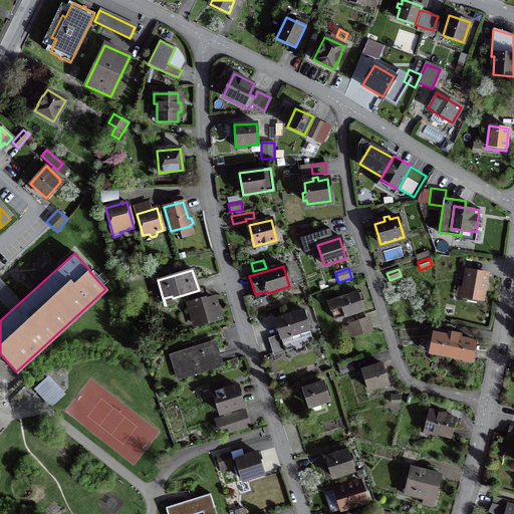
[(485,282),(487,274),(467,270),(462,296),(482,299),(484,291),(487,289),(487,285),(485,282)]
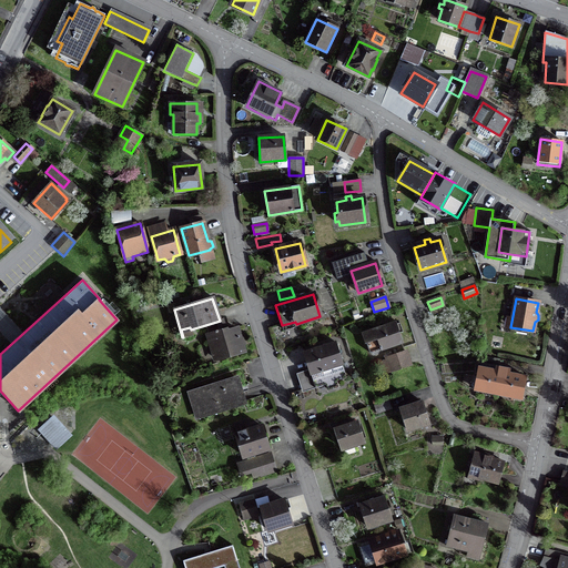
[(222,320),(220,321),(205,325),(215,359),(243,352),(236,330),(225,332),(222,320)]
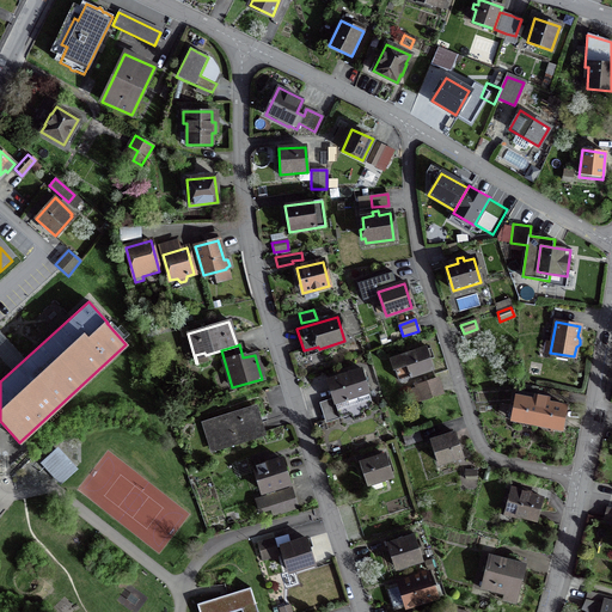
[(432,369),(424,348),(391,360),(398,381),(432,369)]
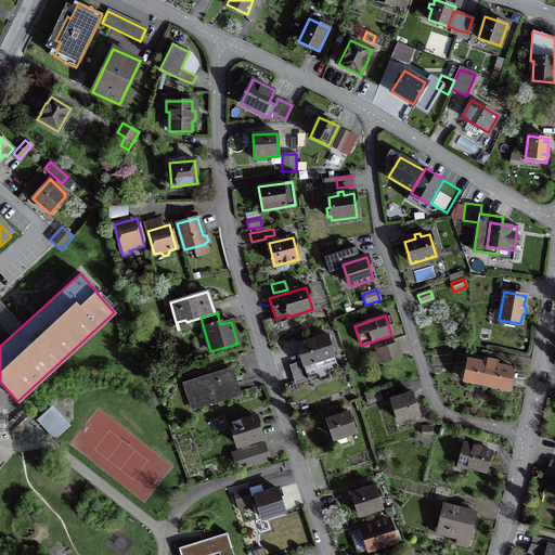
[(334,355),(327,336),(297,346),(302,362),(289,366),(295,383),(318,376),(320,382),(330,378),(327,373),(337,370),(333,356),(334,355)]
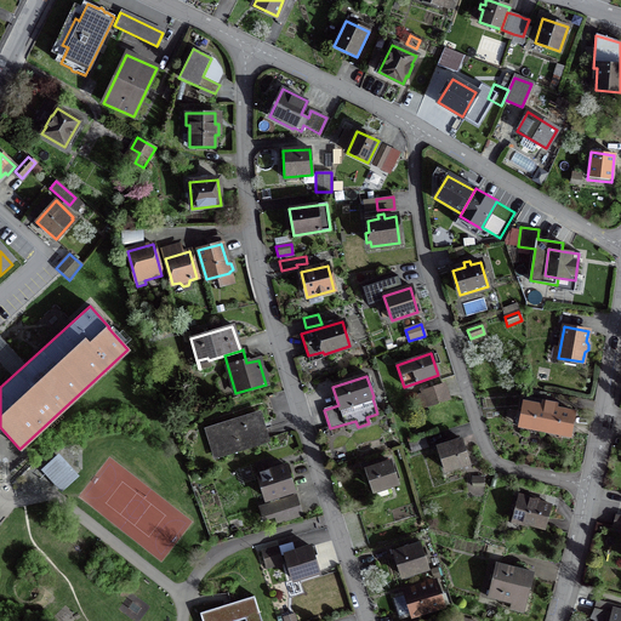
[(442,385),(423,391),(429,406),(446,400),(442,385)]
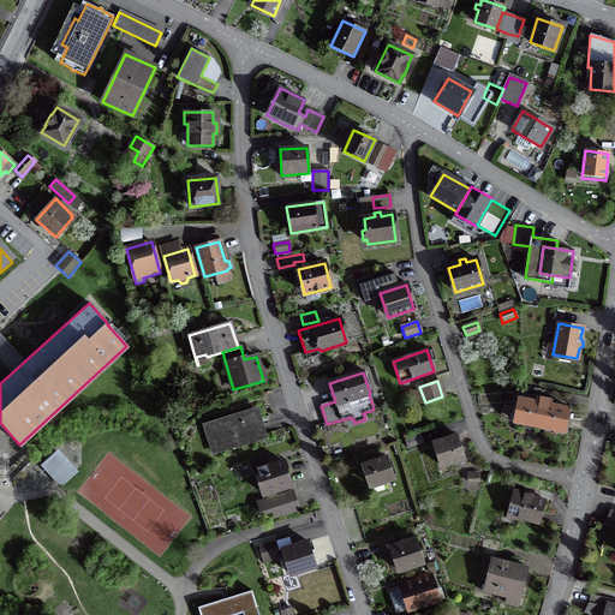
[(536,402),(518,399),(514,422),(563,431),(568,408),(550,405),(551,401),(537,398),(536,402)]
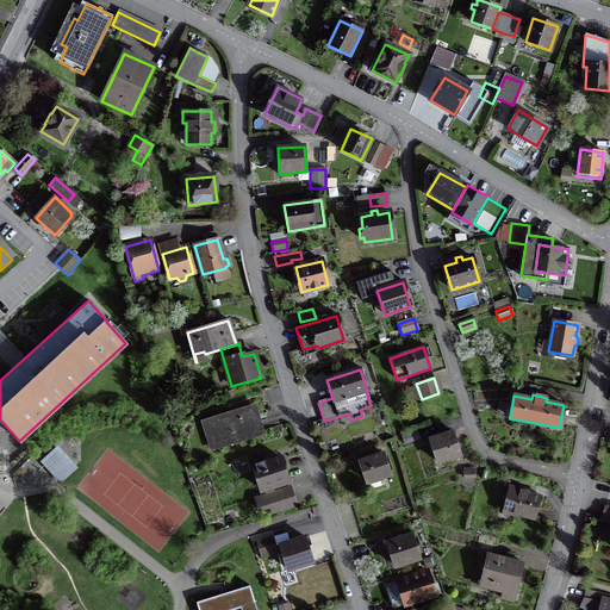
[(254,408),(211,421),(219,444),(262,431),(254,408)]
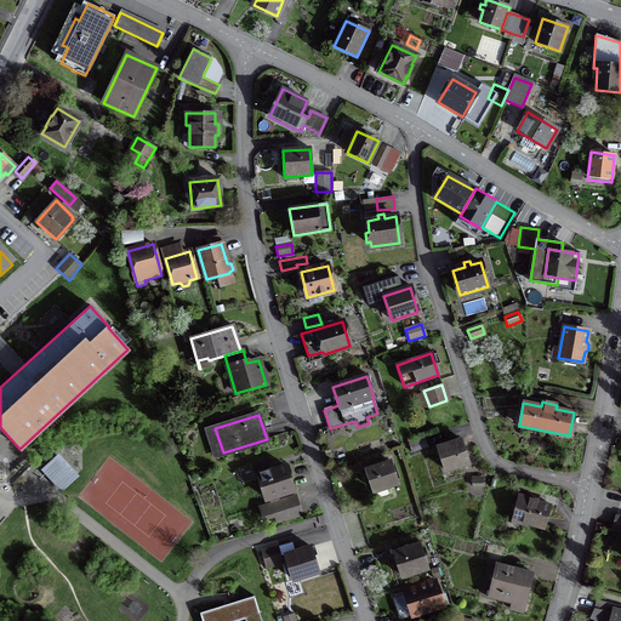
[(427,448),(425,439),(408,444),(411,453),(427,448)]
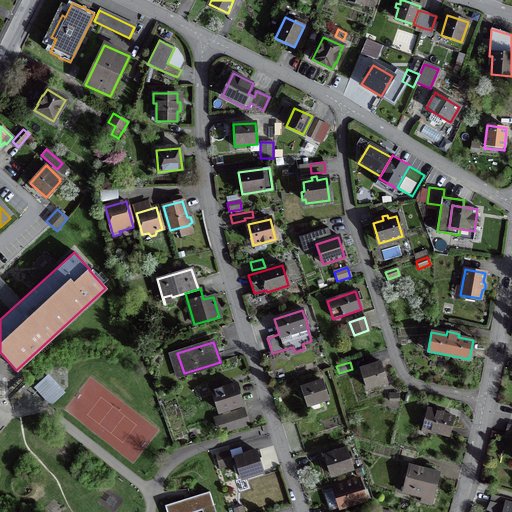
[(380,362),(360,369),(367,388),(386,382),(380,362)]
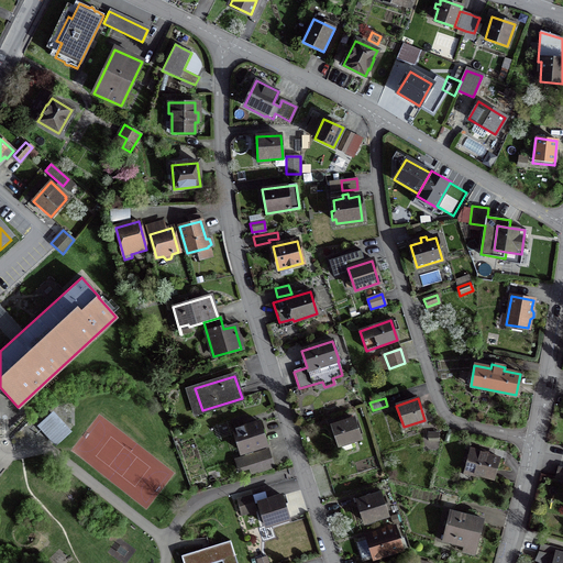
[(52,412),(36,427),(55,446),(70,432),(52,412)]
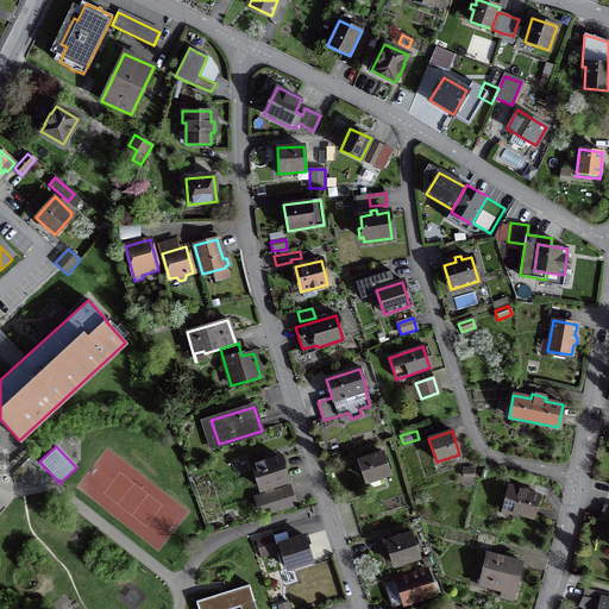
[(382,453),(359,460),(366,482),(369,481),(371,489),(381,485),(378,477),(389,473),(382,453)]
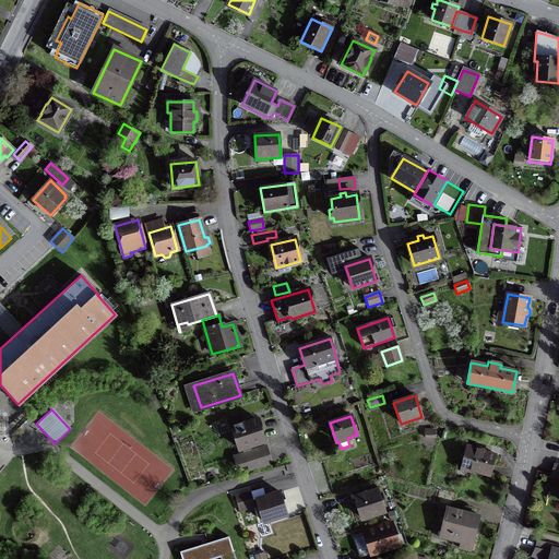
[(257,419),(233,427),(239,450),(263,442),(257,419)]
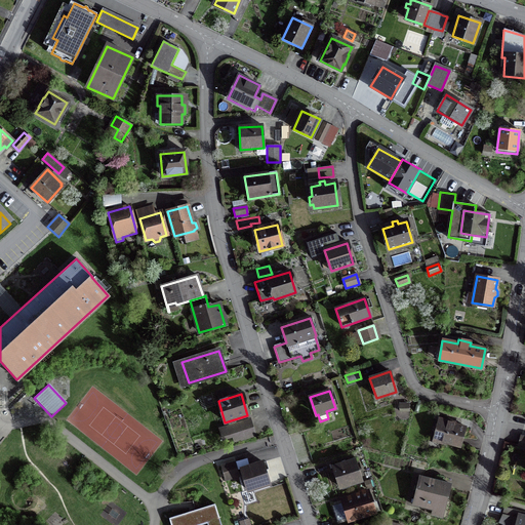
[(433,437),(441,440),(441,442),(459,447),(466,428),(454,425),(454,423),(438,418),(433,437)]
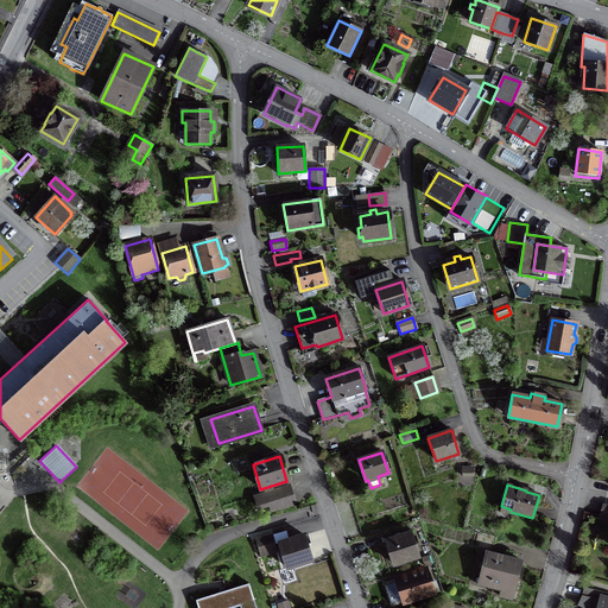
[(289,486),(254,498),(258,508),(270,505),(271,511),(279,508),(279,510),(295,505),(289,486)]
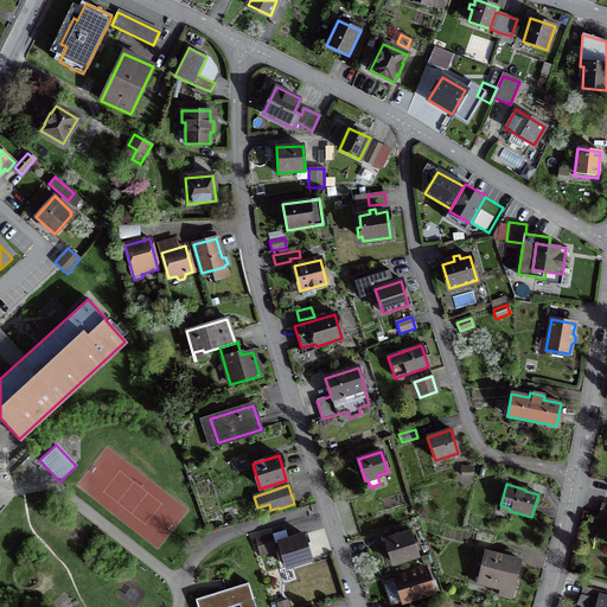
[(410,531),(384,540),(393,563),(417,555),(410,531)]
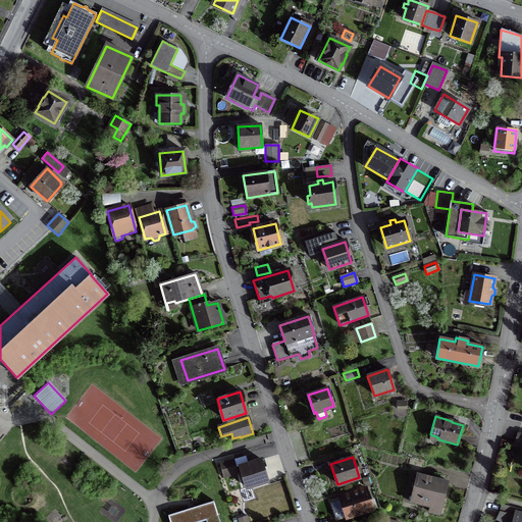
[(235,466),(232,460),(219,463),(223,477),(236,474),(233,467),(235,466)]
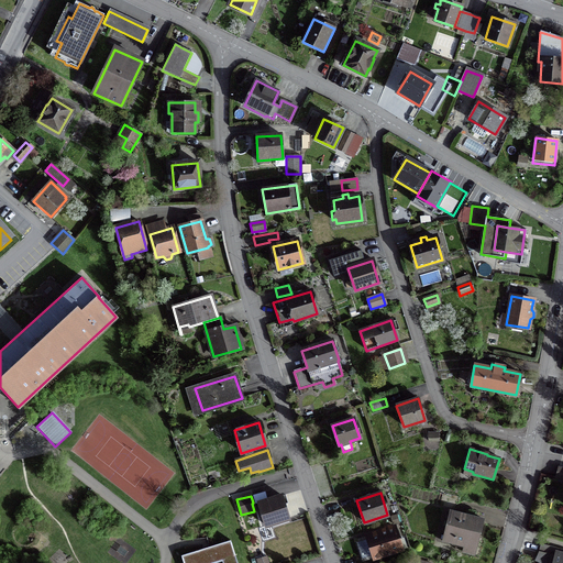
[(282,496),(257,504),(265,526),(288,518),(282,496)]
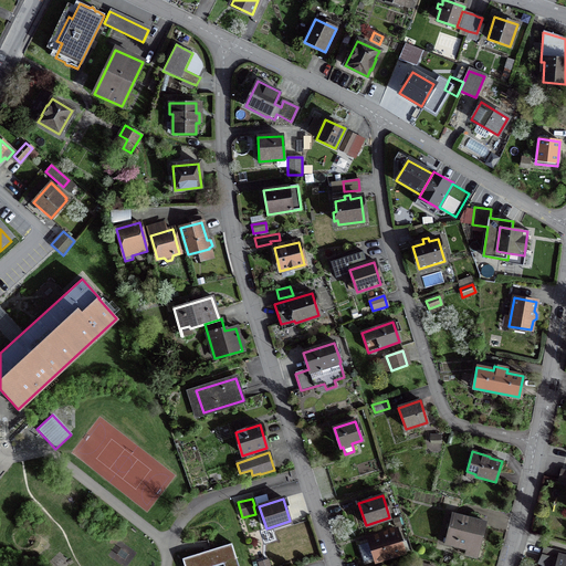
[(485,523),(452,514),(446,544),(458,547),(458,544),(478,549),(485,523)]
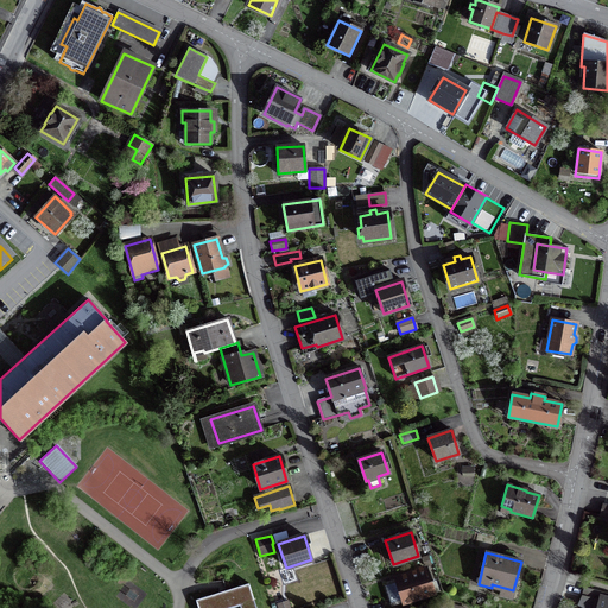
[(425,570),(396,580),(404,603),(434,594),(425,570)]
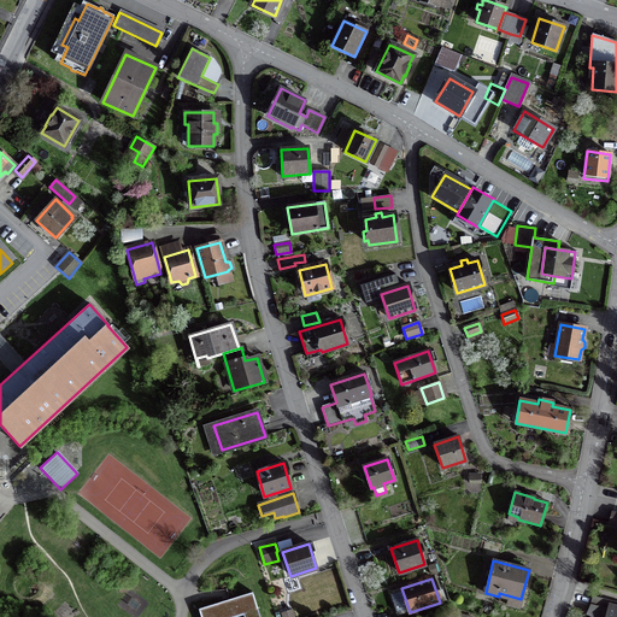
[(259,616),(252,593),(199,610),(200,616),(259,616)]
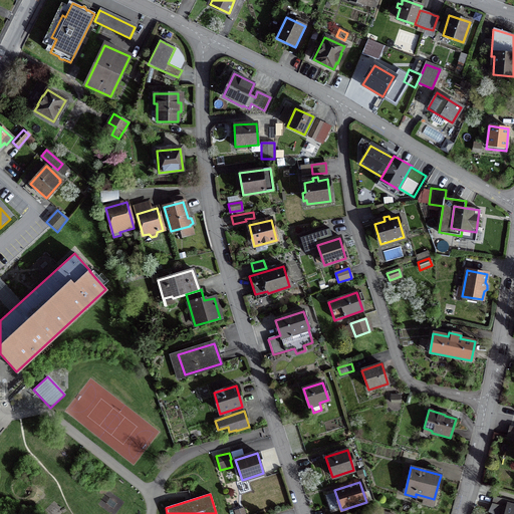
[(506,508),(504,513),(513,513),(513,505),(507,504),(508,501),(493,497),(491,504),(506,508)]
